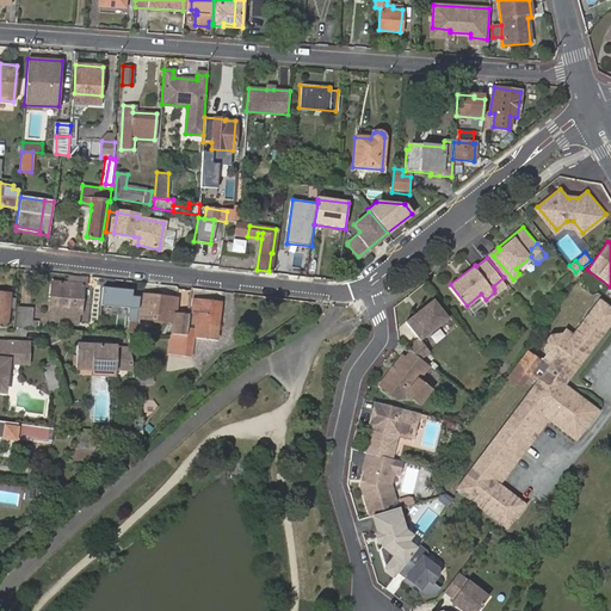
[(49,300),(47,318),(81,320),(81,313),(79,313),(84,285),(85,285),(86,278),(68,276),(67,284),(59,283),(55,301),(49,300)]
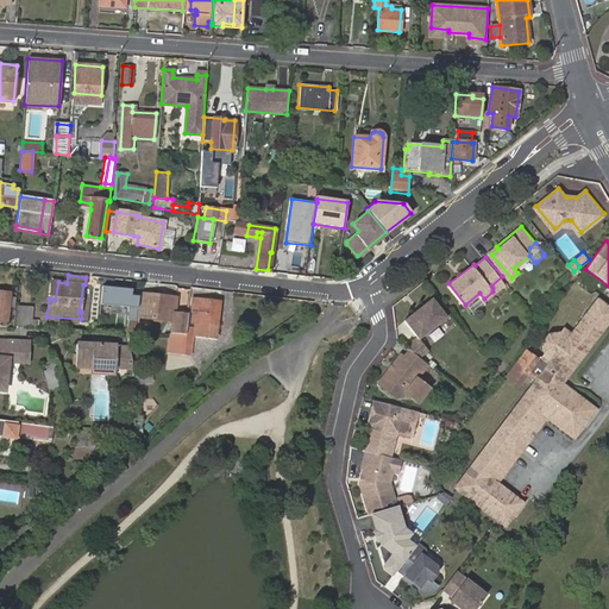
[(506,281),(502,276),(491,286),(493,288),(493,292),(506,281)]
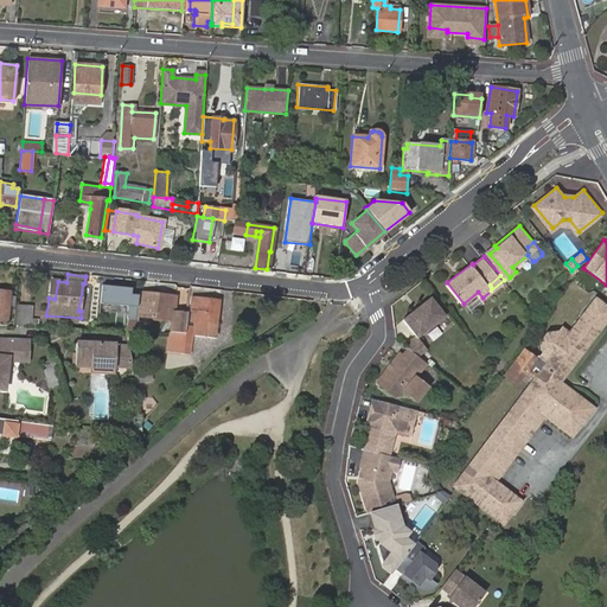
[(0,325),(11,326),(11,318),(6,318),(8,292),(0,291),(0,325)]
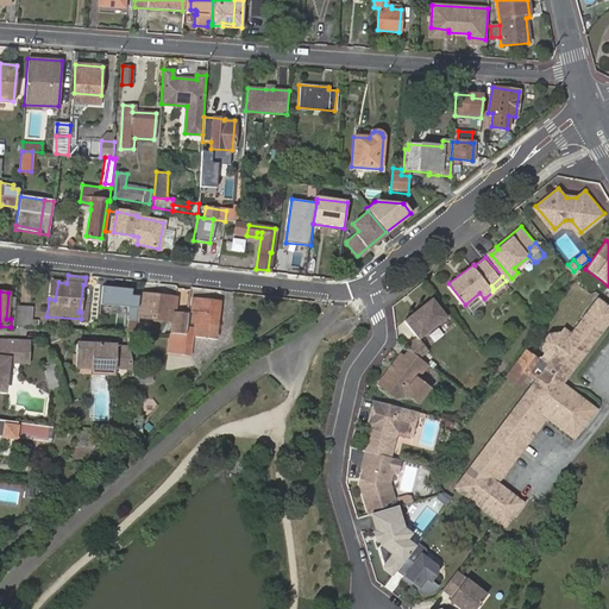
[(125,321),(135,321),(135,318),(151,319),(151,320),(173,322),(171,334),(183,334),(184,328),(187,315),(173,314),(175,297),(129,293),(126,309),(125,321)]
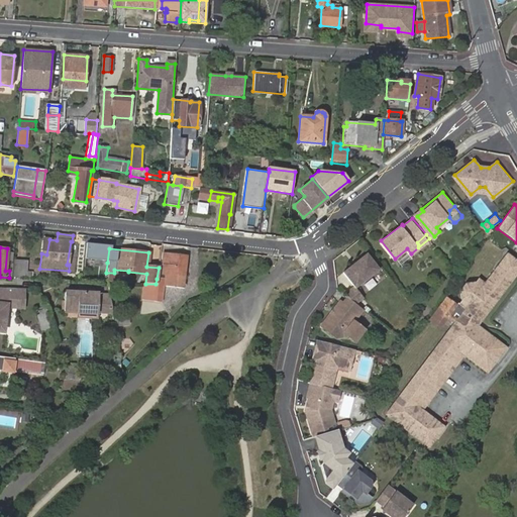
[(380,267),(367,250),(358,257),(360,260),(353,266),(351,263),(343,270),(355,284),(346,291),(347,295),(348,296),(357,302),(365,295),(356,286),(380,267)]
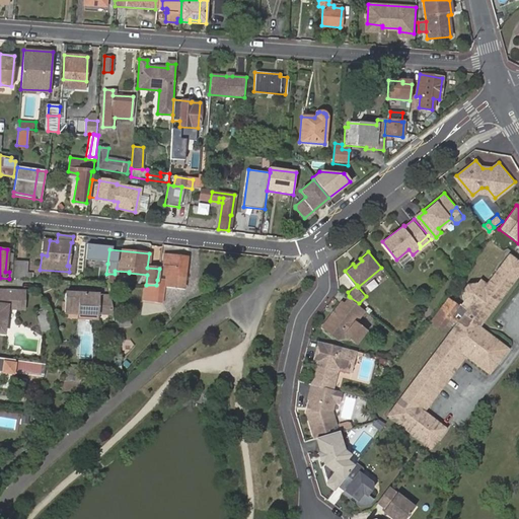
[(386,416),(430,448),(445,429),(423,411),(418,408),(459,352),(464,356),(489,373),(508,349),(478,326),(518,272),(518,262),(509,254),(487,284),(479,279),(476,283),(467,286),(463,291),(463,299),(464,299),(461,304),(459,303),(457,306),(451,301),(435,322),(441,327),(449,318),(456,323),(386,416)]
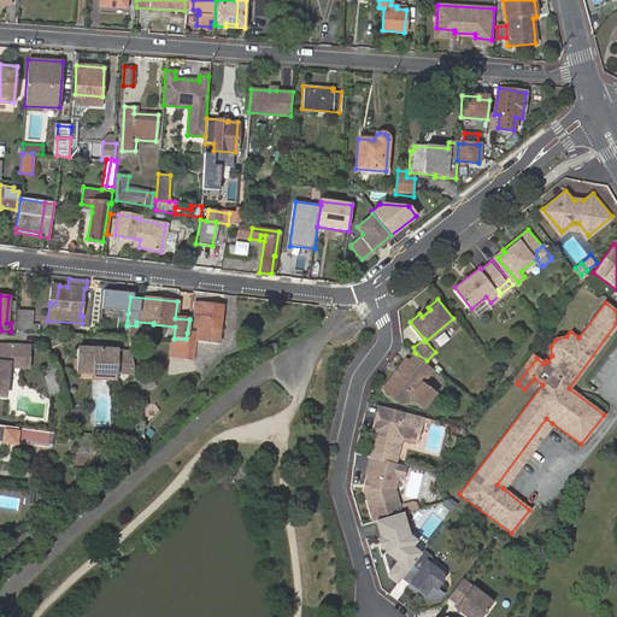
[(201,317),(200,336),(207,338),(209,327),(219,328),(222,306),(193,304),(192,316),(201,317)]
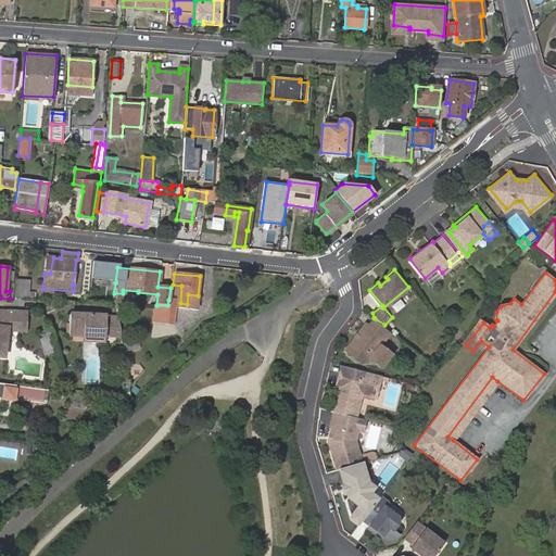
[(14,279),(12,297),(27,298),(29,280),(14,279)]
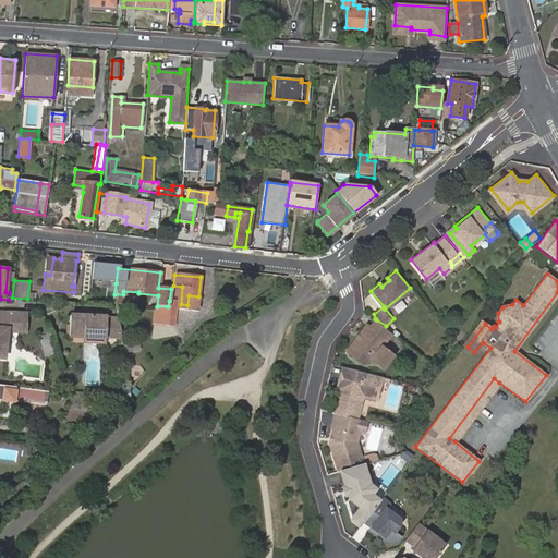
[(138,292),(123,291),(123,294),(123,301),(137,303),(138,293),(138,292)]
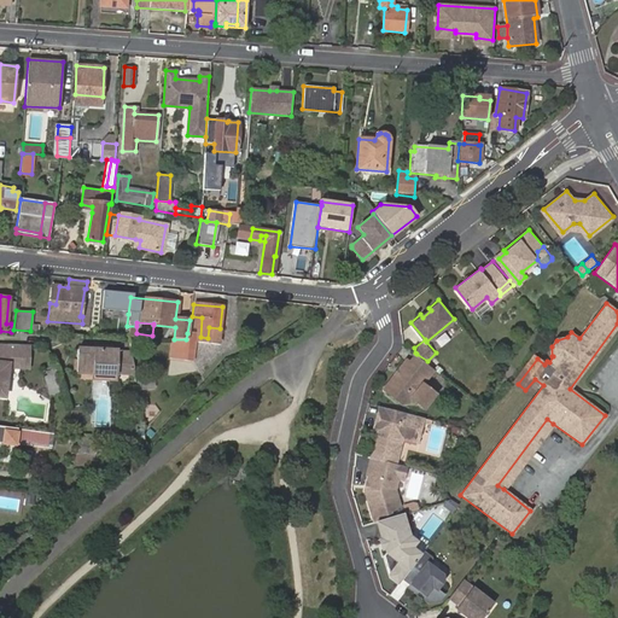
[(127,326),(127,337),(138,337),(136,333),(136,326),(127,326)]
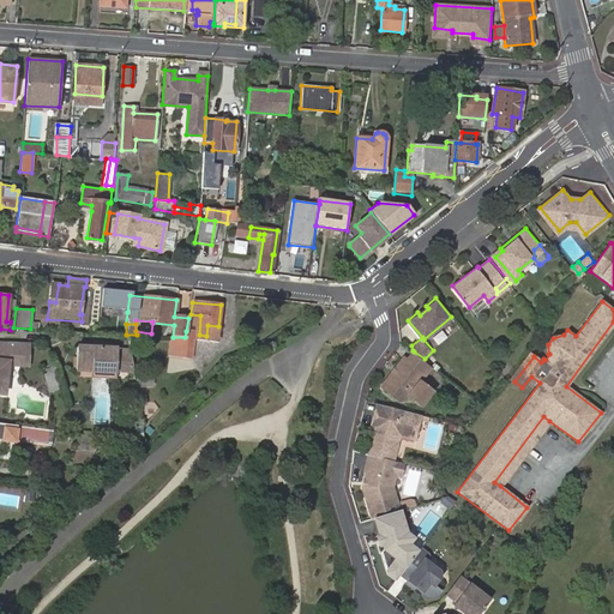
[(186,331),(185,337),(173,337),(172,337),(167,357),(190,359),(191,348),(190,348),(193,332),(186,331)]
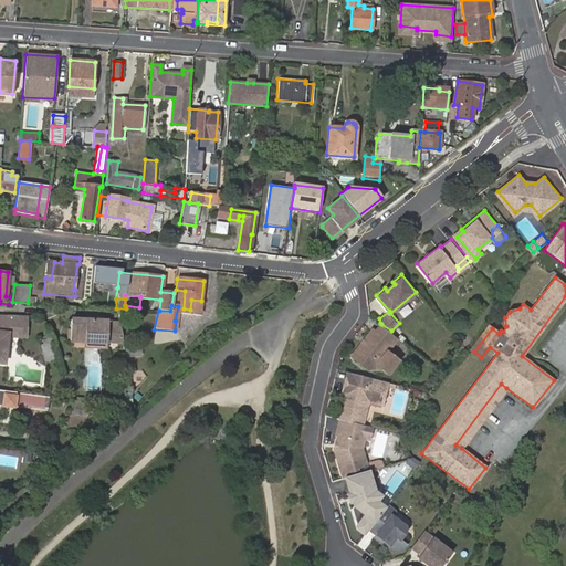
[(409,305),(400,311),(405,317),(413,312),(409,305)]
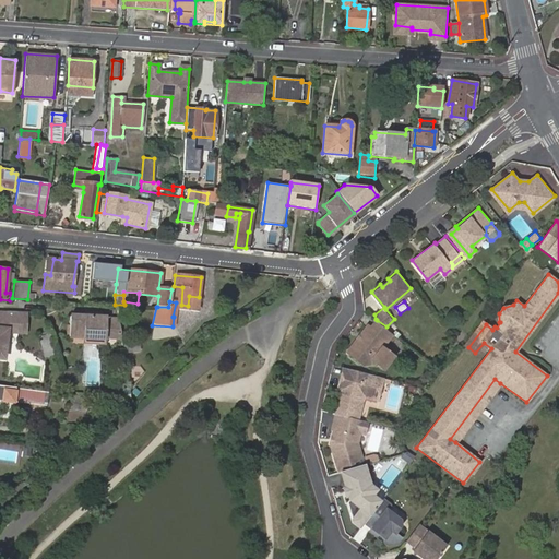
[(0,356),(3,329),(22,330),(22,311),(0,310),(0,356)]
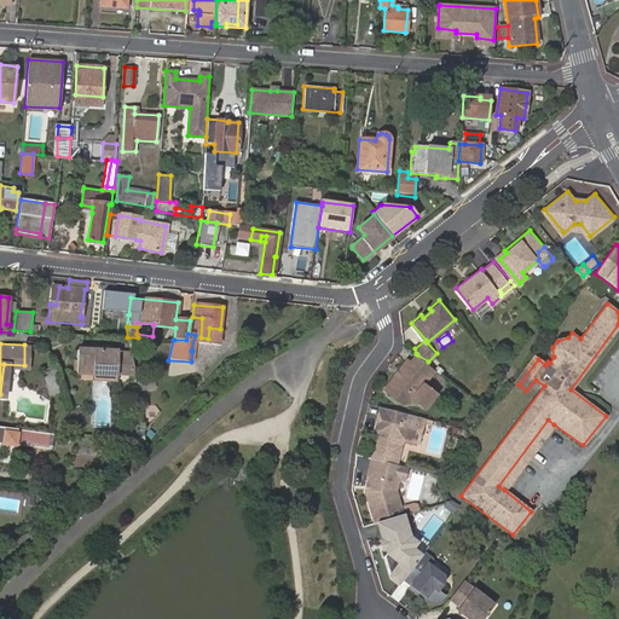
[(76,374),(92,374),(116,375),(117,369),(132,369),(129,353),(117,353),(117,352),(76,351),(76,374)]
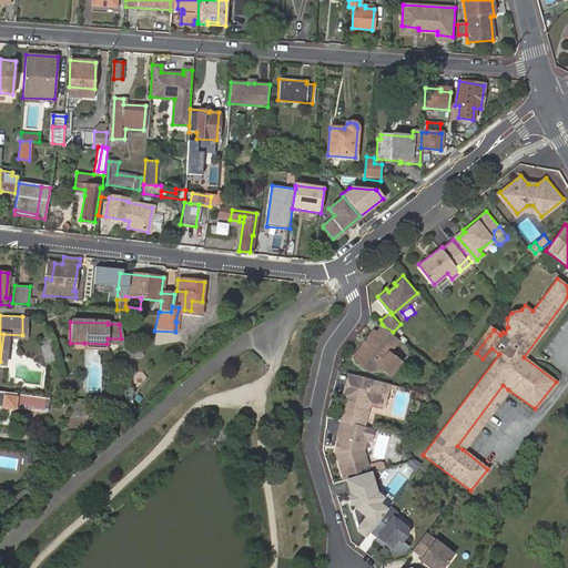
[(389,352),(401,337),(393,332),(383,325),(378,332),(375,330),(355,356),(372,369),(377,368),(379,365),(392,374),(402,361),(389,352)]
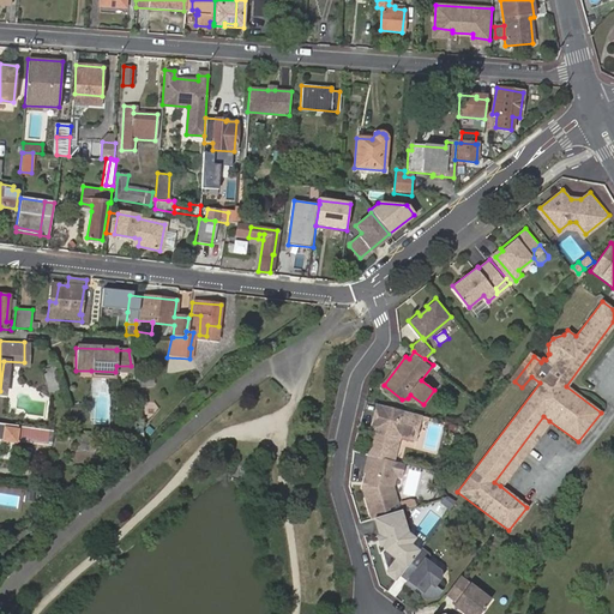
[(511,379),(515,381),(534,356),(530,354),(511,379)]
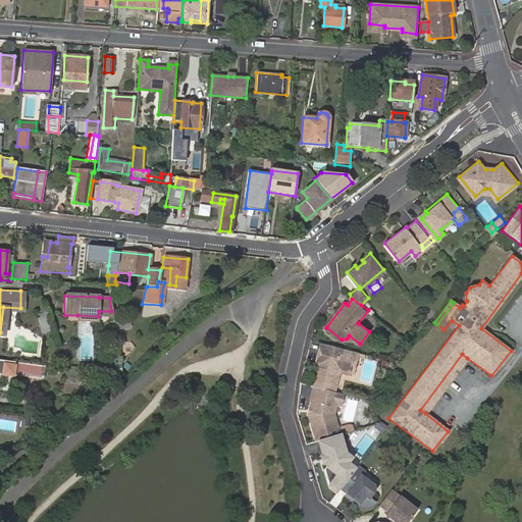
[(129,320),(114,322),(116,330),(131,327),(129,320)]
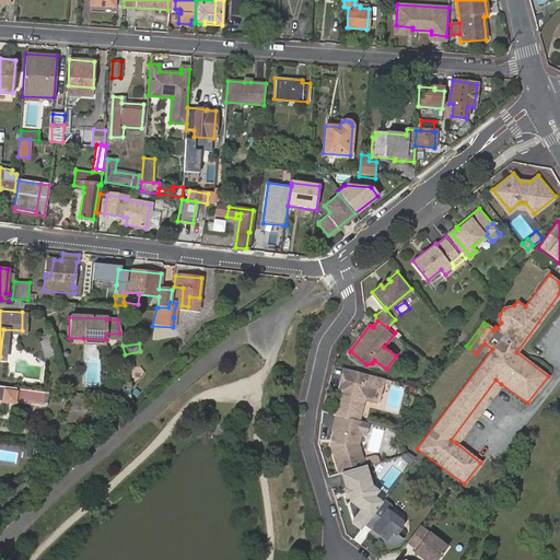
[(343,389),(338,413),(339,413),(362,418),(366,395),(368,392),(373,388),(382,391),(385,376),(348,368),(346,378),(348,382),(346,387),(343,389)]
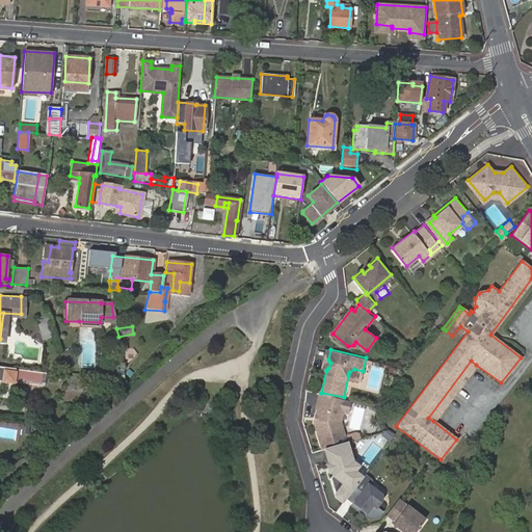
[(476,365),(471,361),(428,418),(433,421),(476,365)]
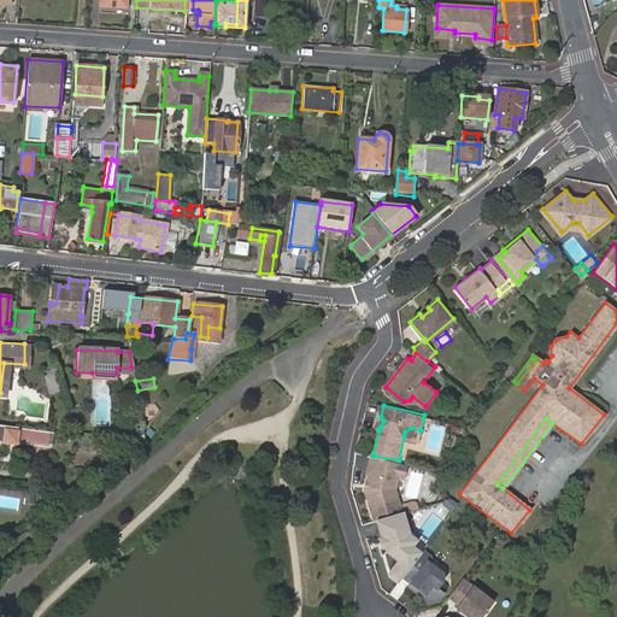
[(0,424),(0,441),(54,448),(56,434),(0,424)]
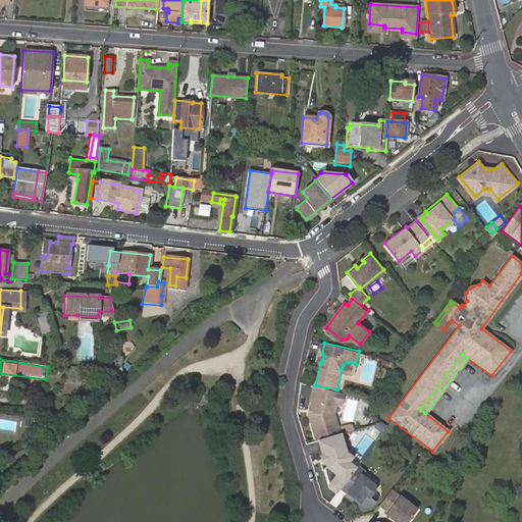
[(354,371),(356,364),(348,362),(343,365),(342,368),(354,371)]
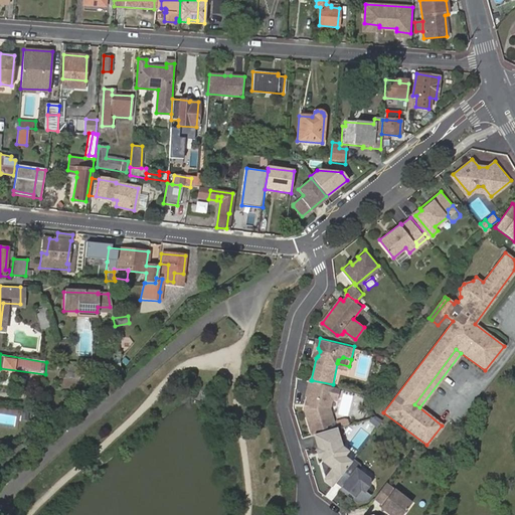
[(309,407),(315,434),(316,434),(329,428),(328,424),(337,421),(333,407),(336,396),(340,397),(342,386),(333,384),(312,380),(309,394),(311,394),(309,407)]
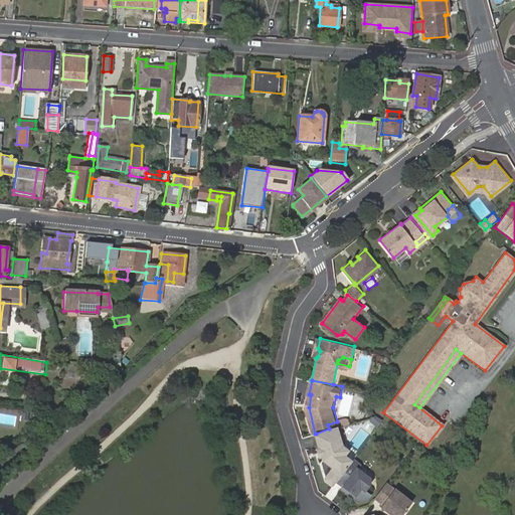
[(378,426),(382,421),(375,416),(371,418),(370,419),(378,426)]
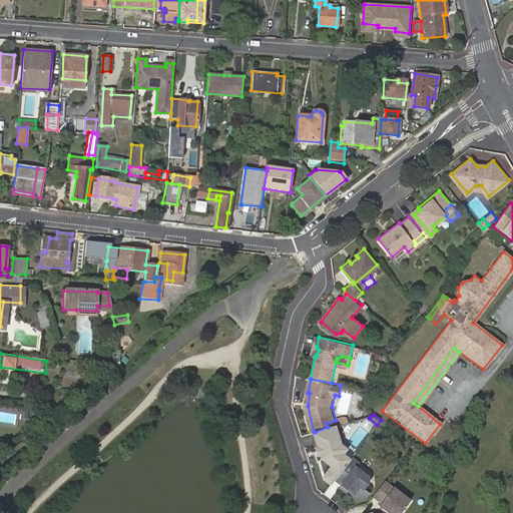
[(342,444),(336,425),(328,427),(315,432),(320,446),(317,447),(320,454),(322,454),(323,457),(322,459),(324,465),(327,466),(325,468),(327,476),(335,481),(337,478),(352,458),(345,454),(343,453),(342,453),(337,450),(342,444)]
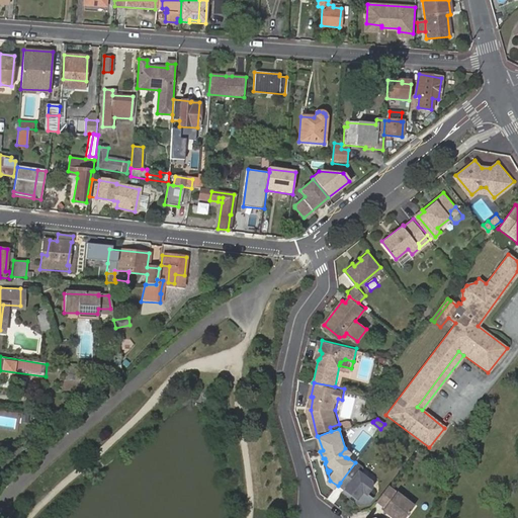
[(350,451),(345,448),(340,454),(345,457),(346,457),(350,451)]
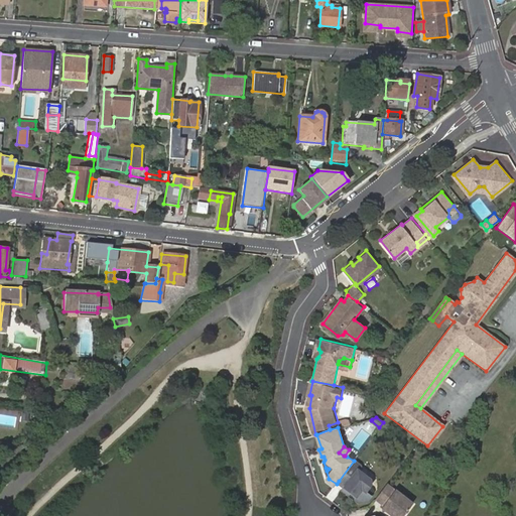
[(354,461),(339,481),(345,486),(344,488),(349,491),(350,489),(358,495),(356,497),(361,500),(369,499),(373,494),(367,490),(372,483),(372,478),(360,469),(362,466),(362,463),(356,459),(354,461)]
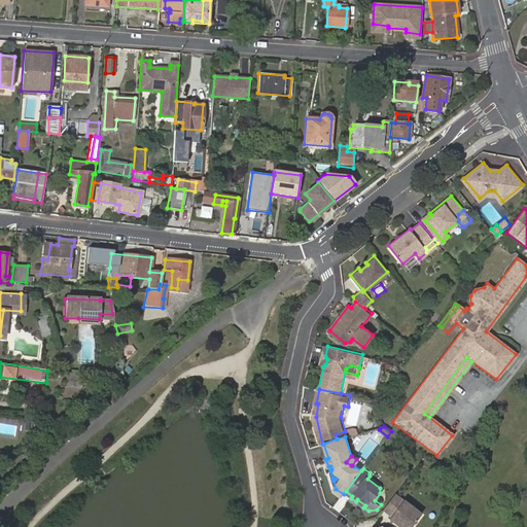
[(412,526),(423,512),(397,492),(385,507),(393,514),(391,517),(398,522),(400,521),(402,523),(402,525),(405,526),(412,526)]
